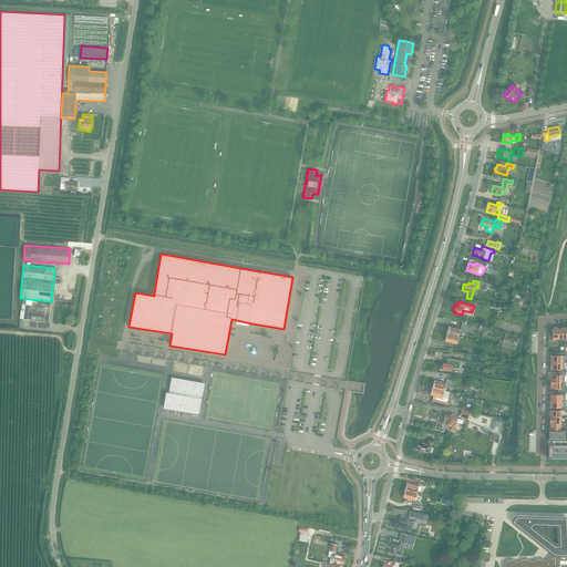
[(30,320),(43,321),(44,312),(31,311),(31,306),(26,305),(23,319),(30,320)]
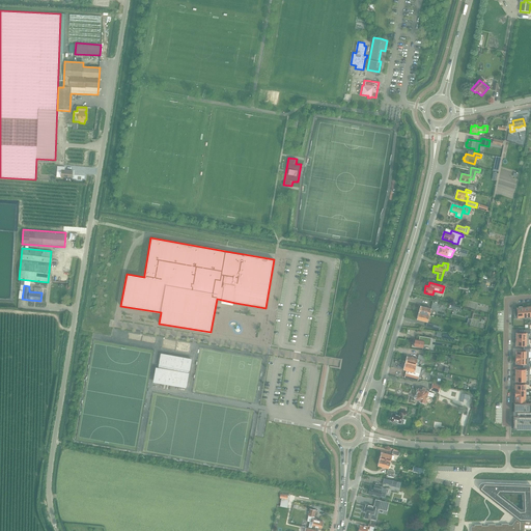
[(418,312),(428,315),(430,308),(420,306),(418,312)]
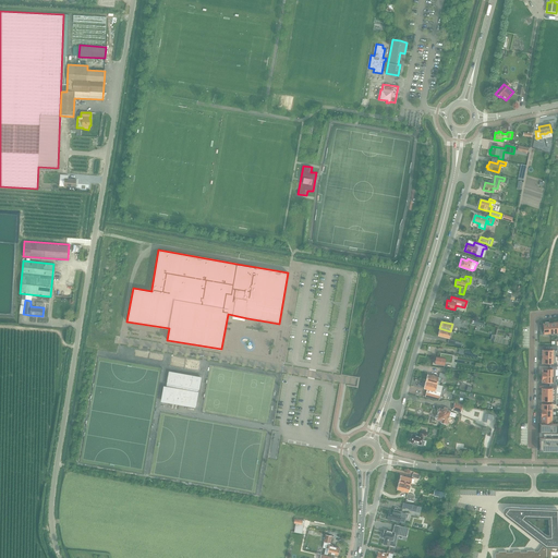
[(541,328),(540,328),(541,335),(550,335),(549,323),(548,323),(548,322),(545,323),(545,324),(543,324),(544,328),(541,329),(541,328)]
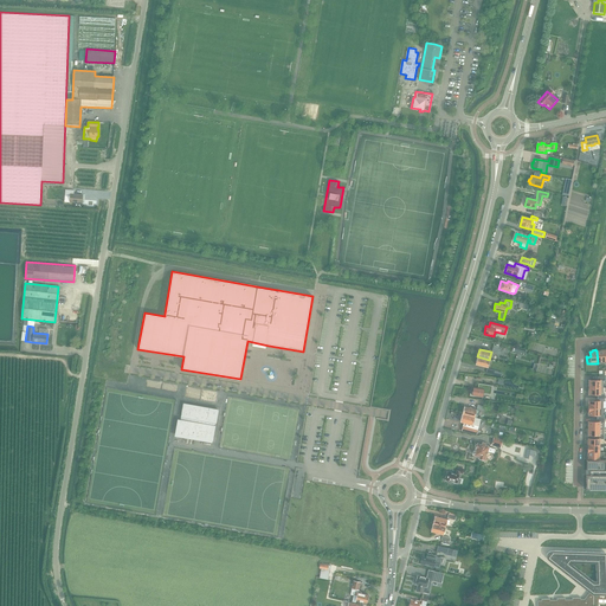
[(488,367),(489,360),(477,356),(475,365),(488,367)]
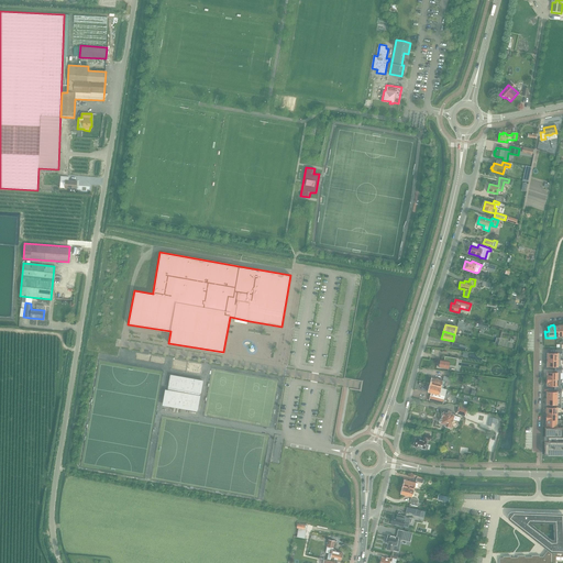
[(555,353),(548,353),(548,360),(560,360),(561,354),(562,354),(562,350),(555,350),(555,353)]
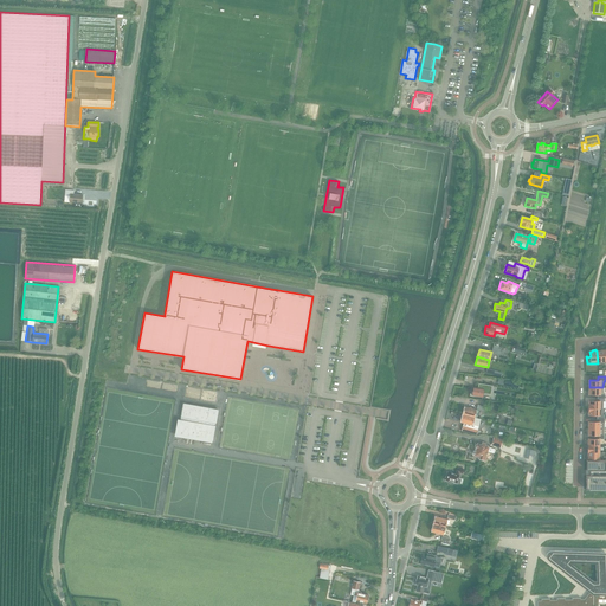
[(472,394),(472,395),(482,398),(483,393),(490,394),(491,387),(491,386),(478,384),(478,385),(478,388),(474,387),(472,391),(471,392),(471,393),(472,394)]
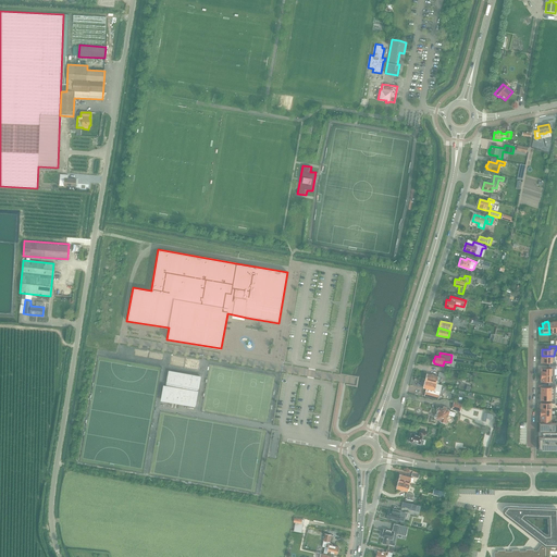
[(554,356),(542,356),(541,362),(549,362),(549,366),(556,366),(556,362),(554,362),(554,356)]
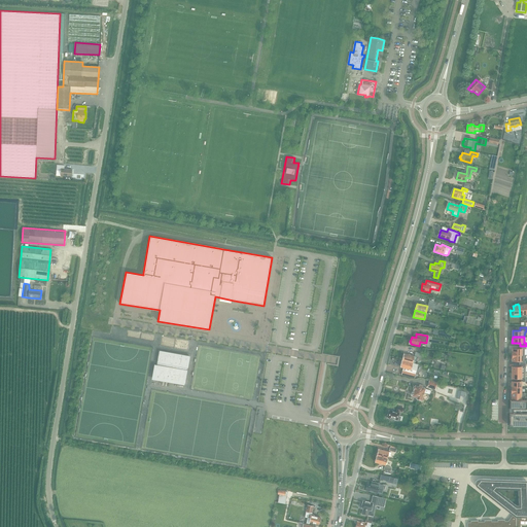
[(519,349),(512,349),(512,355),(524,355),(524,349),(526,349),(526,346),(520,346),(519,349)]
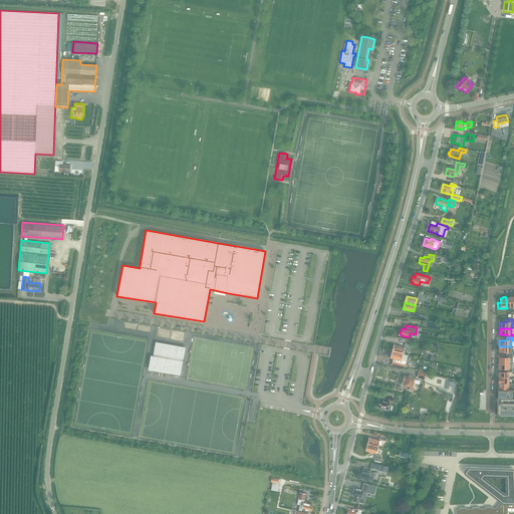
[(153,356),(153,359),(152,359),(150,368),(164,371),(164,370),(181,373),(183,361),(183,358),(185,347),(175,345),(175,346),(155,343),(154,353),(153,356)]
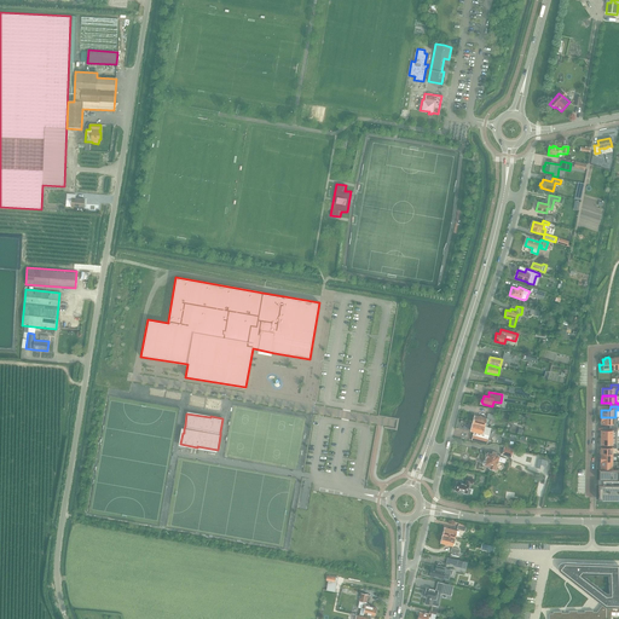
[(473,423),(485,427),(487,420),(474,416),(473,423)]
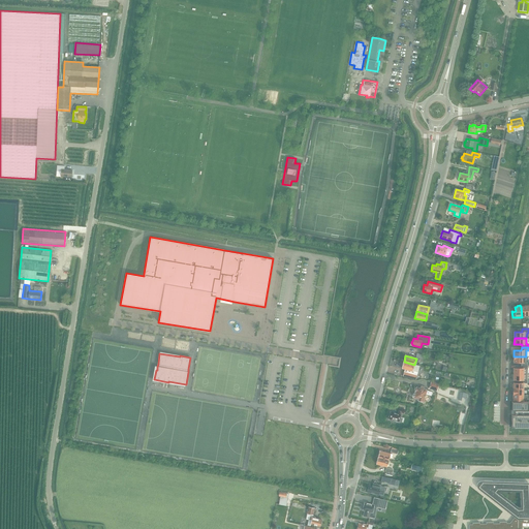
[(526,356),(514,356),(514,362),(516,363),(521,363),(521,365),(528,366),(528,363),(526,362),(526,356)]
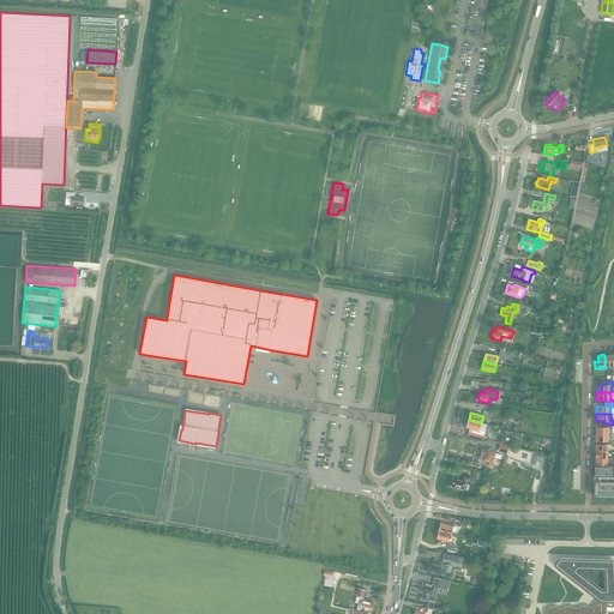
[(480,431),(481,423),(469,420),(467,427),(480,431)]
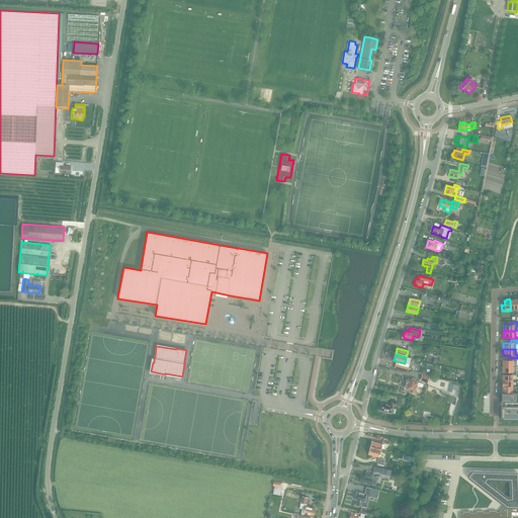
[(510,360),(503,360),(503,366),(515,366),(515,361),(516,361),(517,358),(510,357),(510,360)]
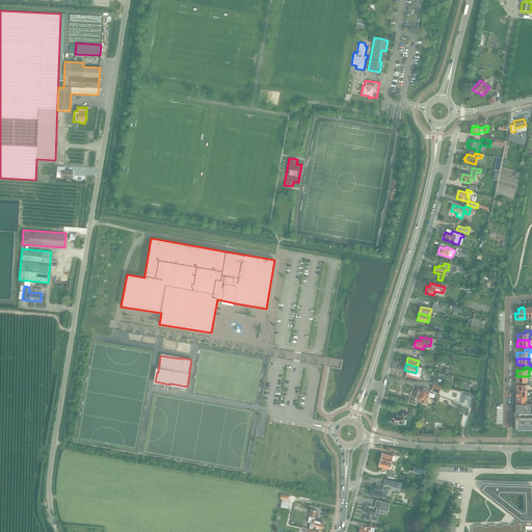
[(529,376),(516,376),(516,381),(524,382),(524,386),(526,386),(530,386),(530,382),(529,382),(529,376)]
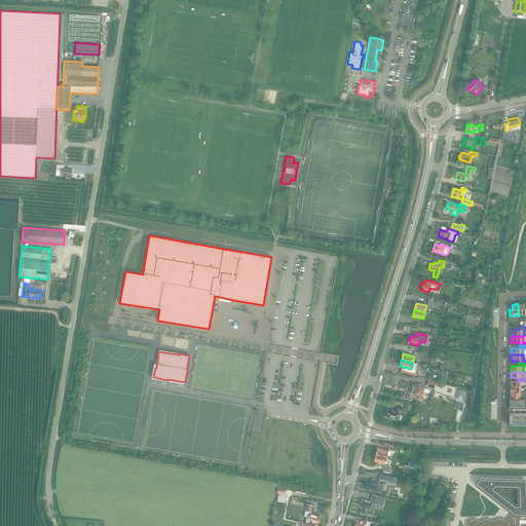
[(426,386),(434,388),(436,382),(427,380),(426,386)]
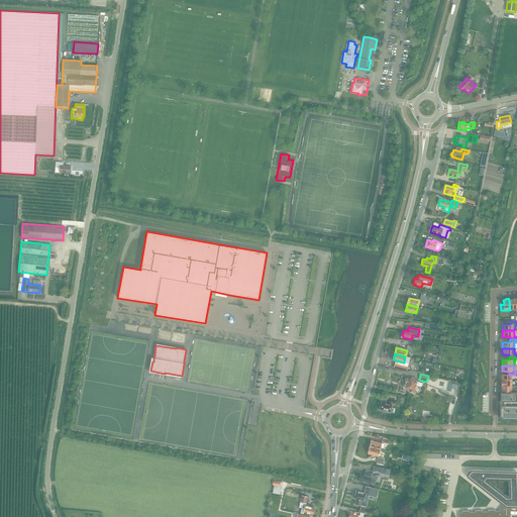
[(416,381),(413,381),(413,379),(410,378),(410,380),(406,379),(404,389),(409,390),(408,392),(413,393),(415,386),(420,387),(421,383),(416,382),(416,381)]
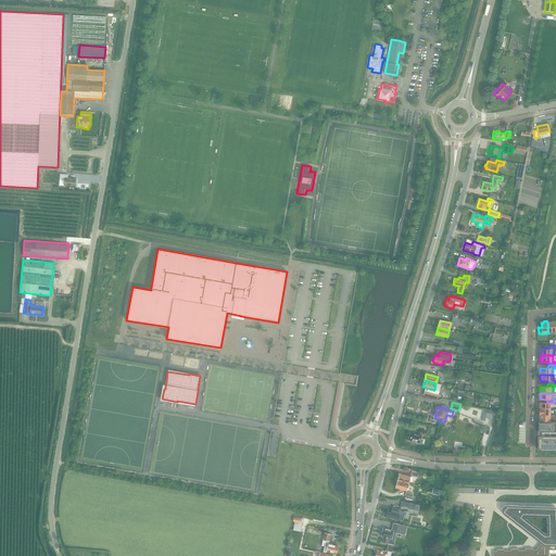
[(555,422),(538,421),(538,431),(538,436),(538,450),(555,450),(555,431),(554,431),(555,422)]
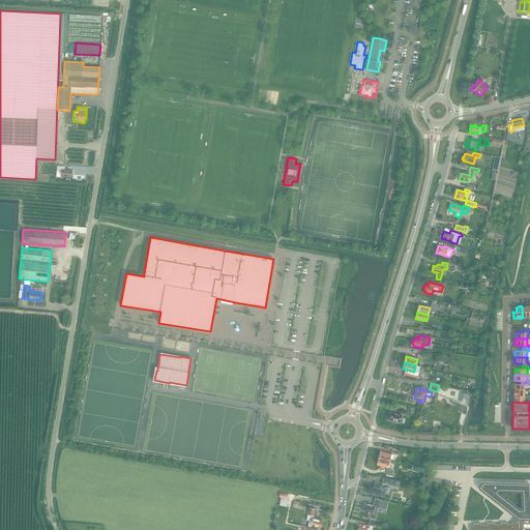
[(401,414),(404,414),(405,411),(399,409),(398,415),(390,413),(389,420),(399,422),(399,421),(404,422),(404,419),(400,418),(401,414)]
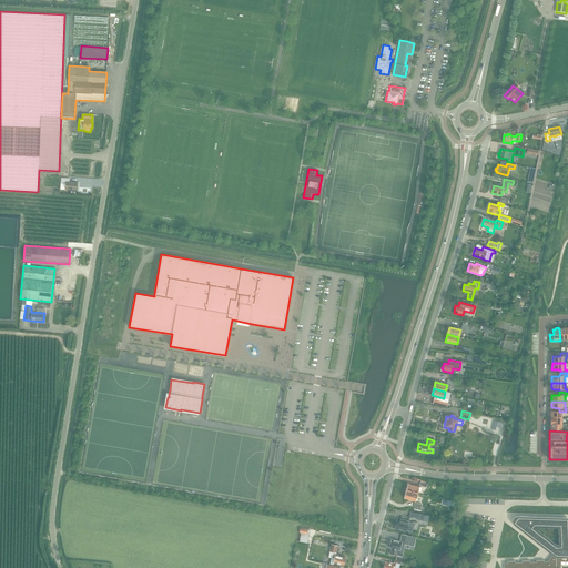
[(405,490),(417,494),(418,490),(419,492),(421,487),(419,487),(407,484),(405,490)]
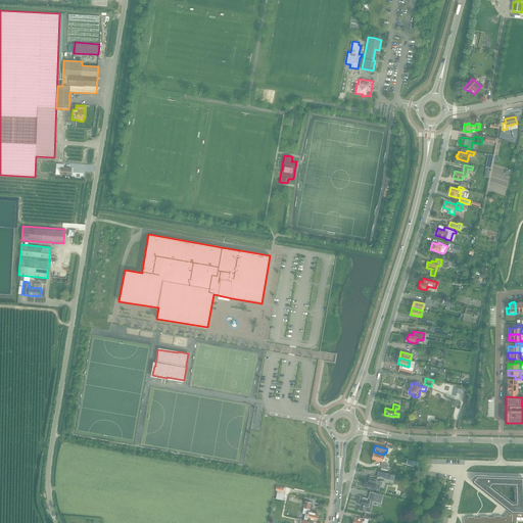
[(382,462),(384,455),(373,452),(372,459),(382,462)]
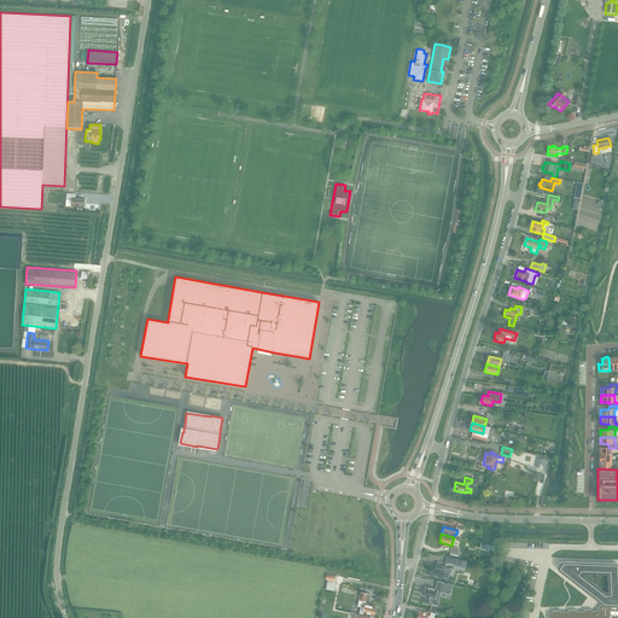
[(595,611),(592,611),(592,610),(583,610),(583,611),(576,612),(576,610),(567,610),(567,612),(560,612),(560,610),(552,611),(552,612),(548,612),(547,617),(617,617),(617,564),(616,564),(613,564),(605,563),(598,563),(589,563),(582,563),(566,561),(563,561),(561,561),(560,561),(560,563),(559,563),(559,564),(558,565),(558,566),(558,567),(559,567),(559,569),(560,570),(561,571),(560,572),(567,577),(573,582),(579,587),(586,592),(592,596),(598,601),(601,604),(595,611)]
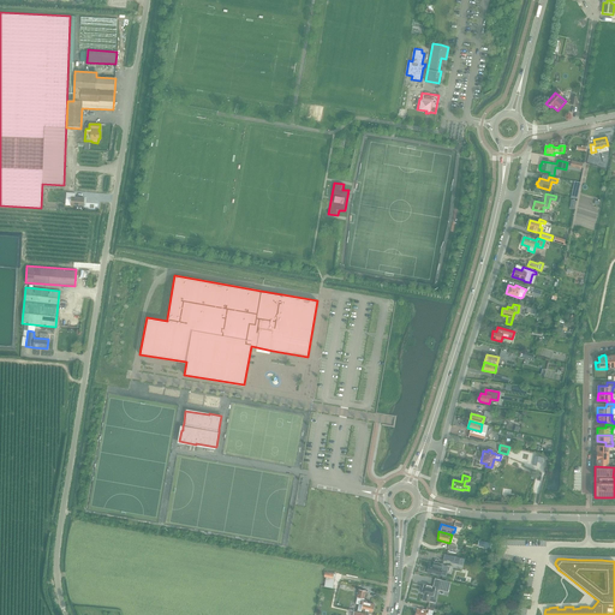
[(424,565),(423,572),(442,575),(445,566),(439,565),(430,562),(429,566),(424,565)]
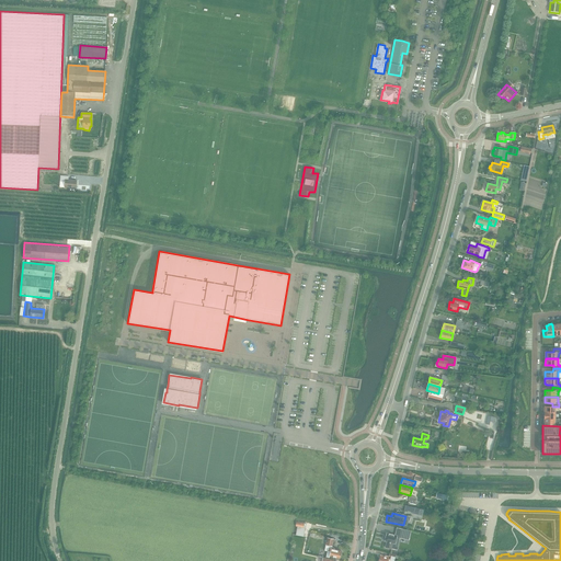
[(398,537),(409,540),(411,531),(400,528),(398,537)]
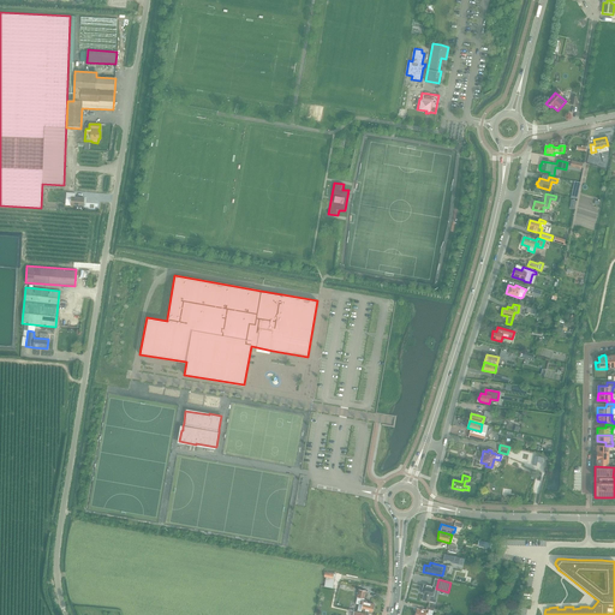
[(435,587),(431,586),(427,585),(423,585),(422,593),(424,593),(422,599),(429,602),(430,595),(433,596),(435,587)]
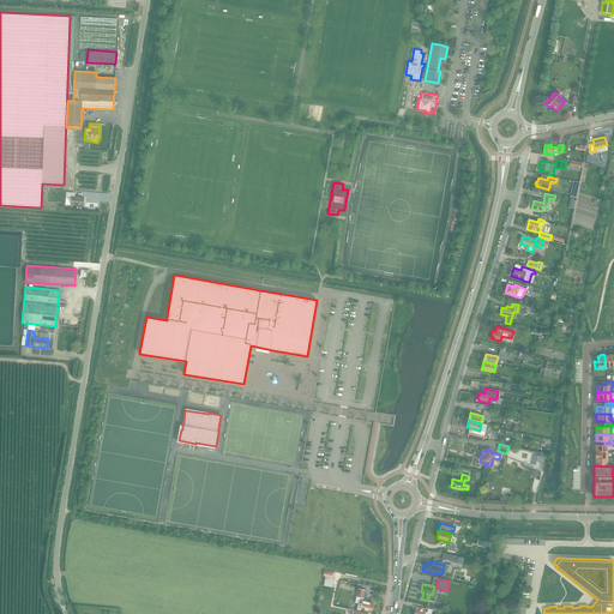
[(362,597),(363,590),(356,589),(355,596),(354,602),(357,603),(356,609),(360,609),(361,608),(371,611),(373,603),(367,602),(367,601),(366,601),(366,600),(362,599),(362,597)]
